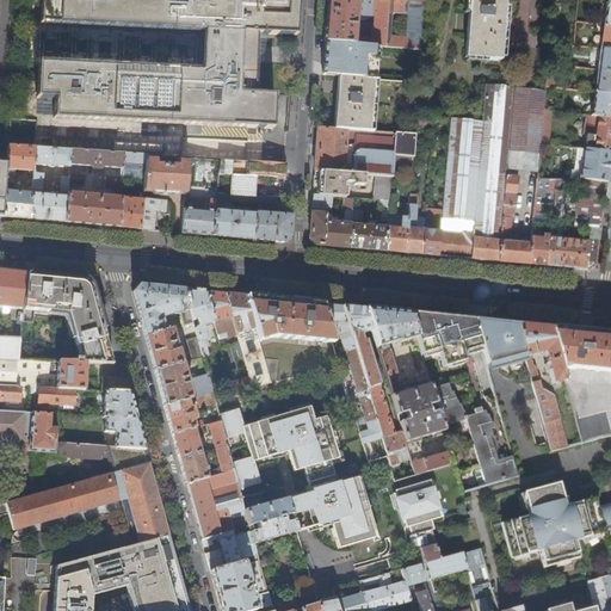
[(38,0),(38,23),(199,31),(198,32),(198,34),(198,35),(198,36),(197,37),(197,38),(197,41),(197,42),(197,44),(196,45),(196,48),(196,50),(196,54),(196,60),(196,65),(196,66),(196,68),(197,71),(197,72),(37,63),(35,98),(53,99),(53,118),(271,130),(273,97),(252,96),(254,47),(255,35),(295,38),(297,18),(298,5),(285,4),(285,0),(38,0)]
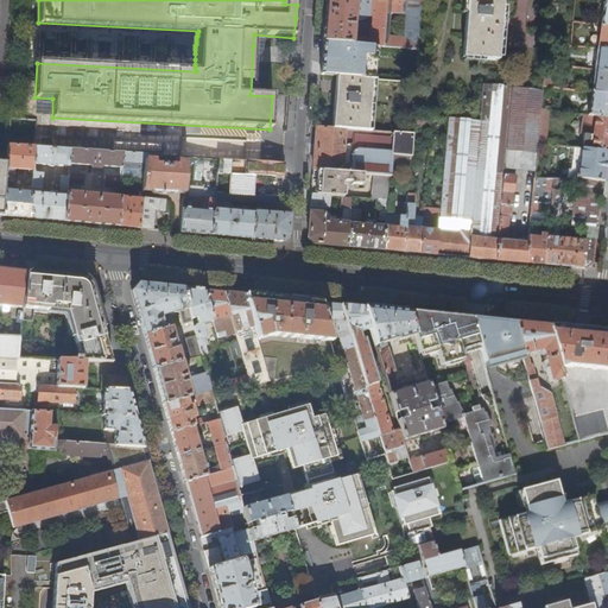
[(327,0),(327,8),(324,40),(350,43),(353,43),(355,19),(356,0),(327,0)]
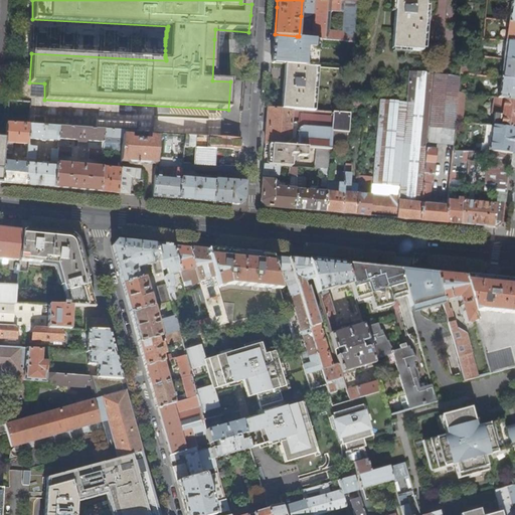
[(355,41),(357,0),(302,0),(301,16),(306,17),(316,13),(315,29),(309,28),(308,30),(307,30),(299,36),(355,41)]
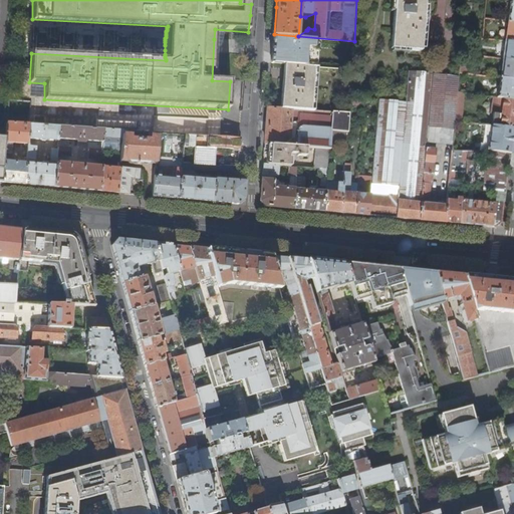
[(427,0),(395,0),(395,16),(392,48),(423,51),(427,0)]
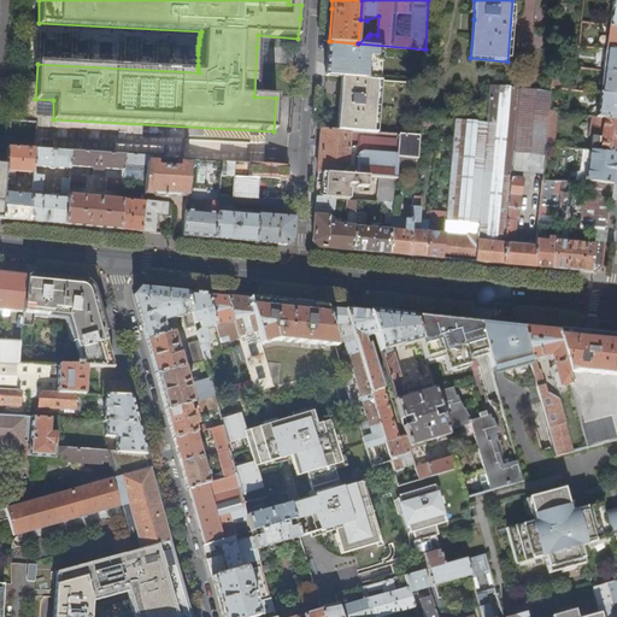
[(342,76),(353,77),(356,43),(329,41),(328,54),(327,75),(342,76)]
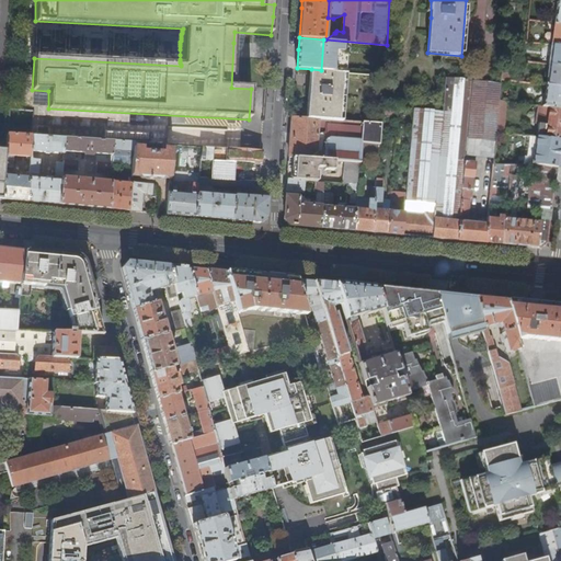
[(334,72),(343,72),(385,77),(387,45),(325,39),(323,39),(321,70),(334,71),(334,72)]
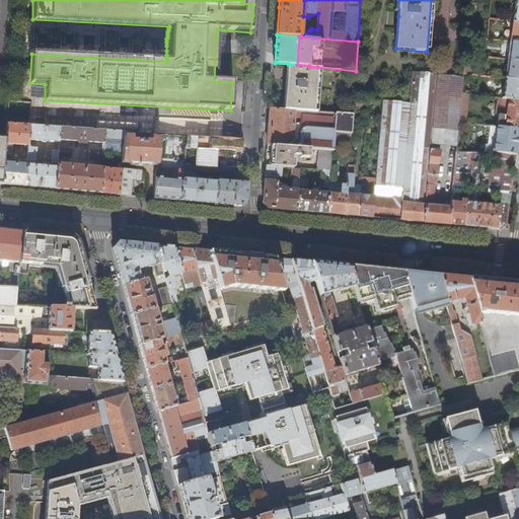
[(518,42),(511,42),(508,59),(518,60),(518,42)]
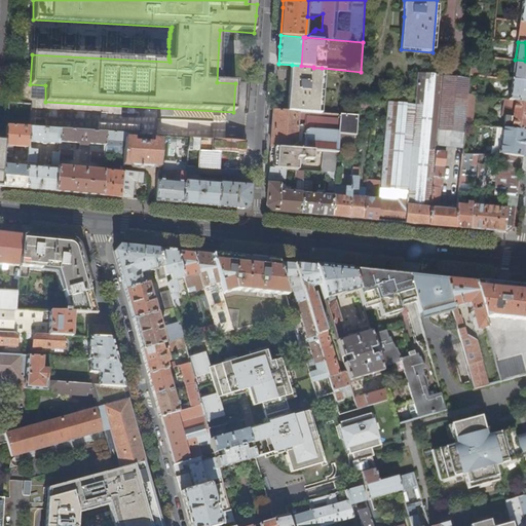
[(525,61),(515,60),(513,80),(525,81),(525,61)]
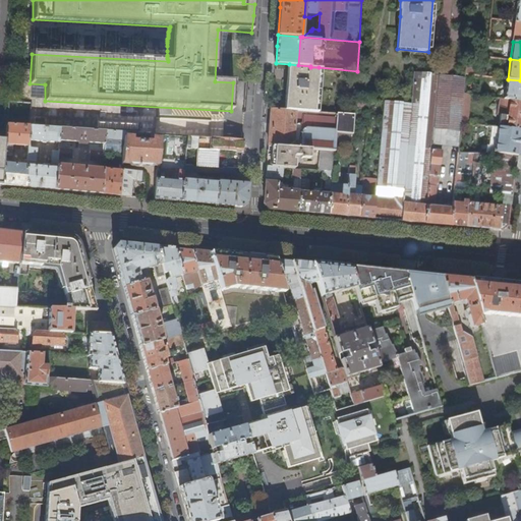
[(297,110),(315,112),(319,67),(310,67),(310,66),(298,65),(289,64),(285,110),(297,110)]
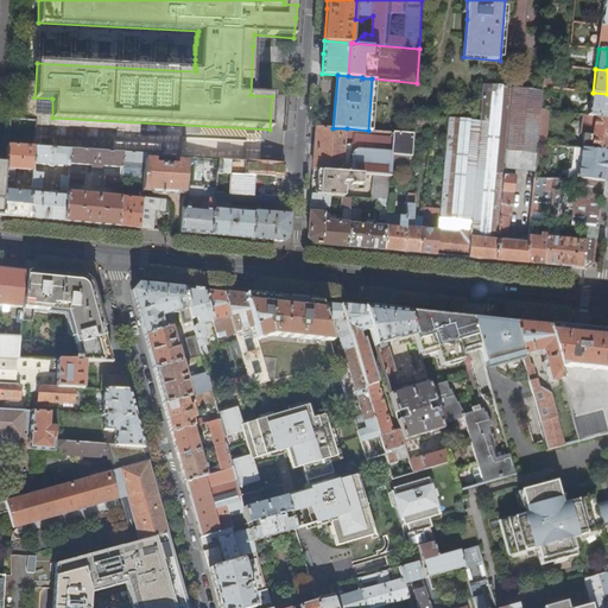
[(480,120),(449,118),(447,145),(441,209),(439,217),(472,220),(470,236),(499,239),(505,175),(505,168),(512,87),(483,84),(480,120)]
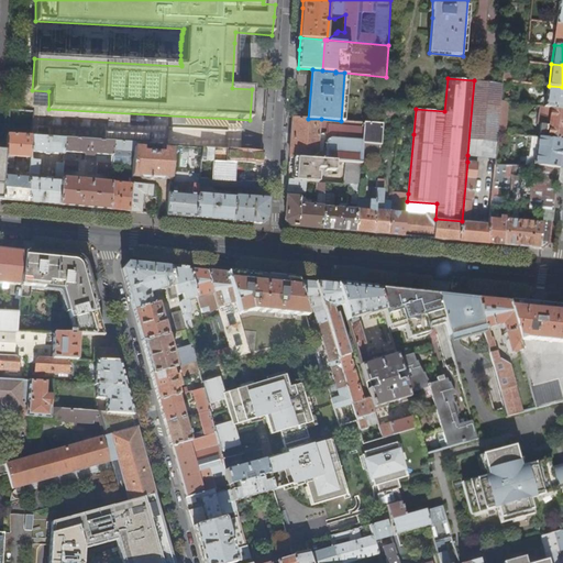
[(503,84),(474,80),(467,155),(496,158),(498,132),(501,100),(503,84)]
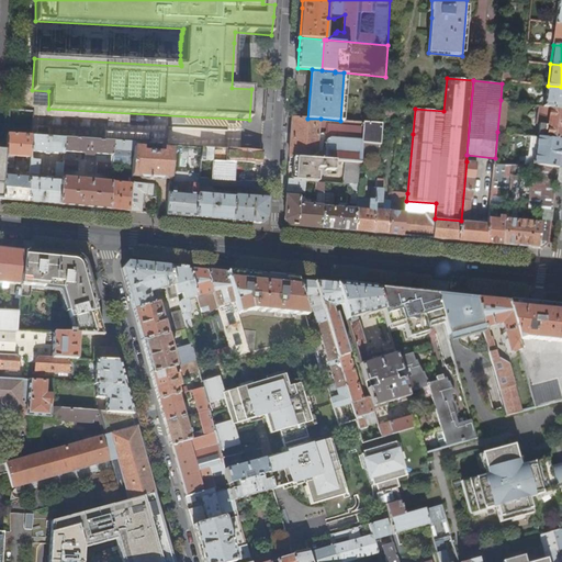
[(544,105),(561,108),(561,87),(548,86),(544,105)]
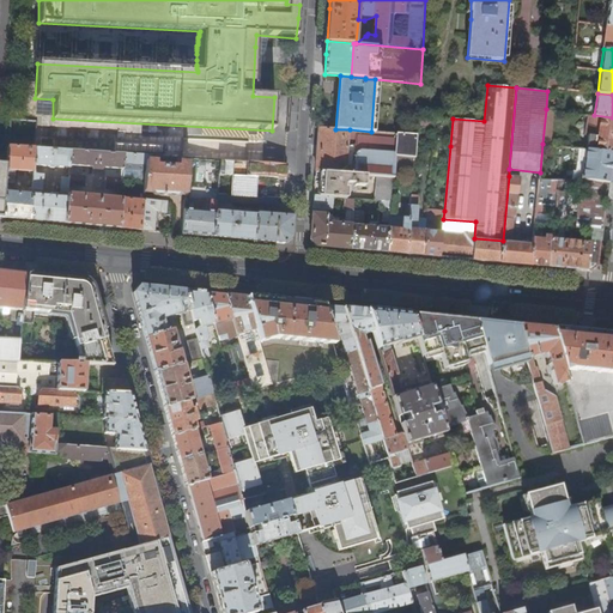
[(553,110),(546,109),(542,144),(550,145),(553,110)]
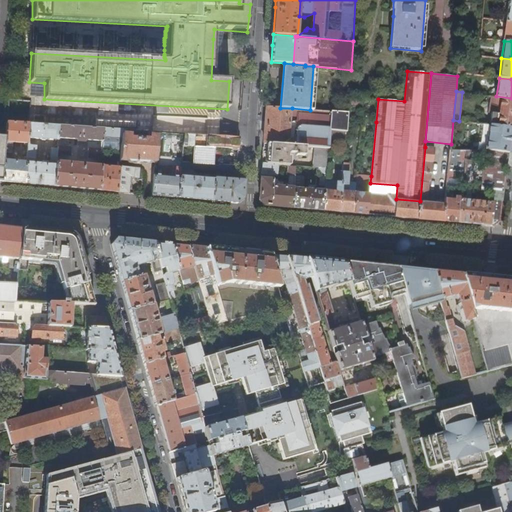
[(348,105),(363,106),(364,97),(349,96),(348,105)]
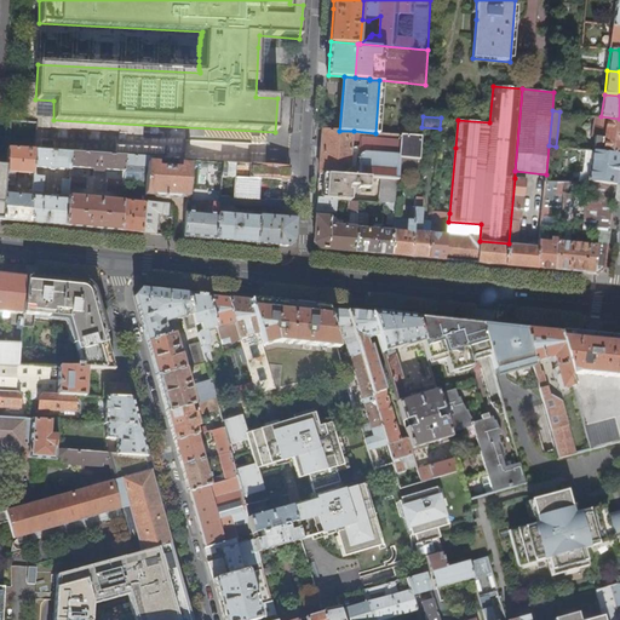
[(593,151),(619,154),(619,119),(601,116),(595,116),(591,137),(596,137),(593,151)]
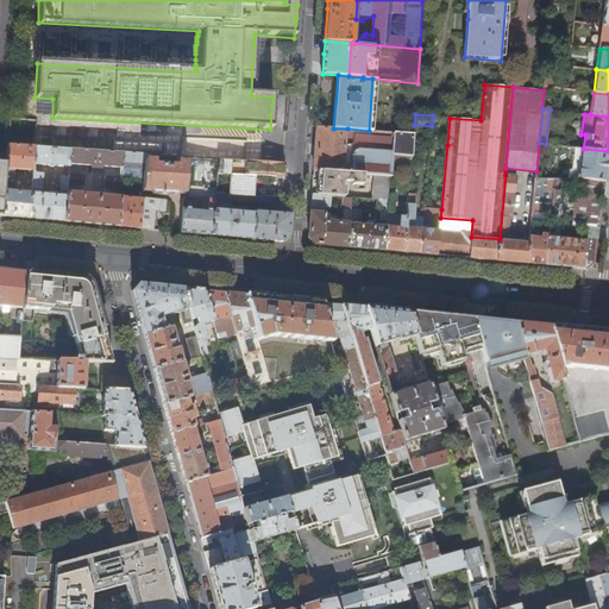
[(393,154),(393,152),(358,150),(353,154),(353,161),(350,159),(350,165),(345,164),(347,129),(333,129),(318,126),(316,149),(314,170),(365,174),(383,175),(391,176),(393,161),(393,154)]
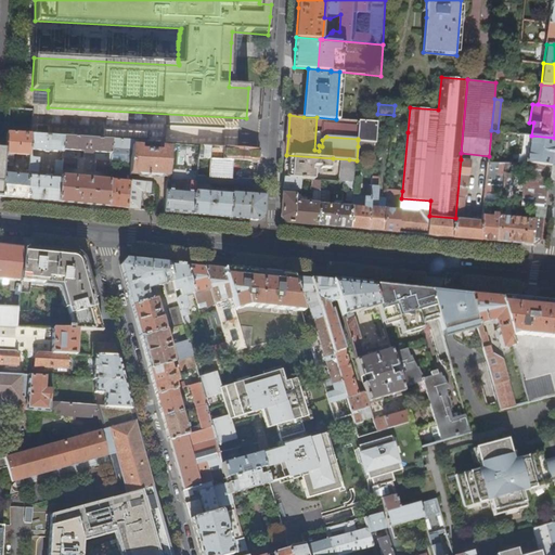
[(377,121),(360,120),(358,139),(358,140),(376,141),(377,121)]
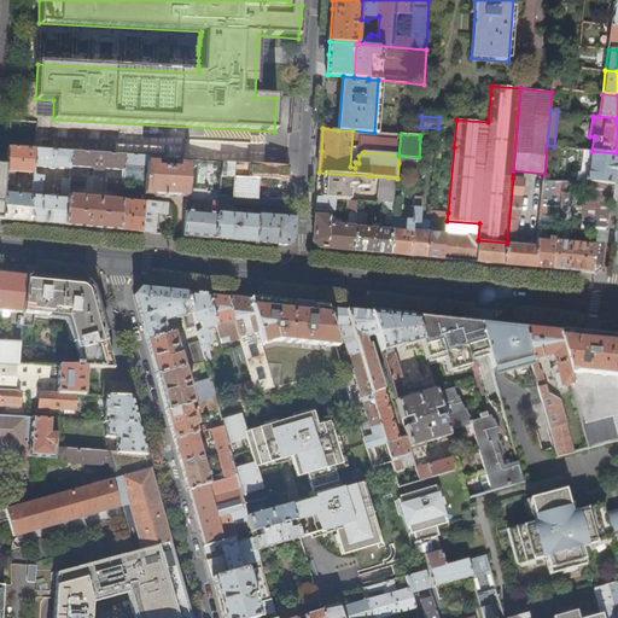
[(36,149),(10,147),(9,165),(6,184),(15,185),(15,172),(34,174),(35,167),(36,149)]
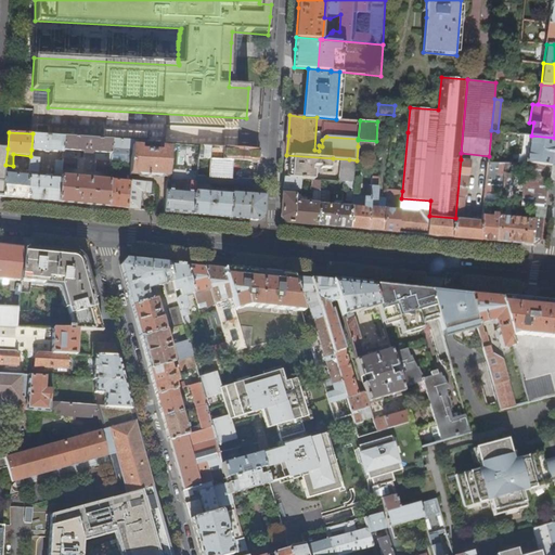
[(31,150),(63,151),(63,150),(64,137),(33,133),(31,150)]
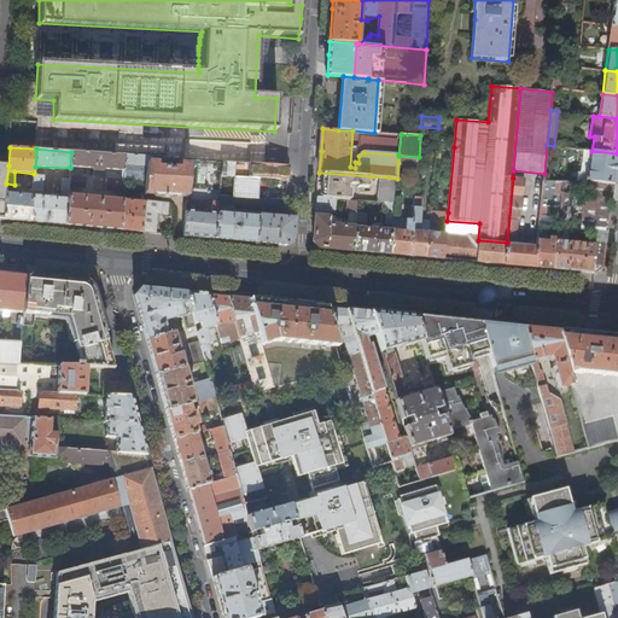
[(588,180),(616,184),(617,169),(617,161),(617,153),(592,151),(588,180)]
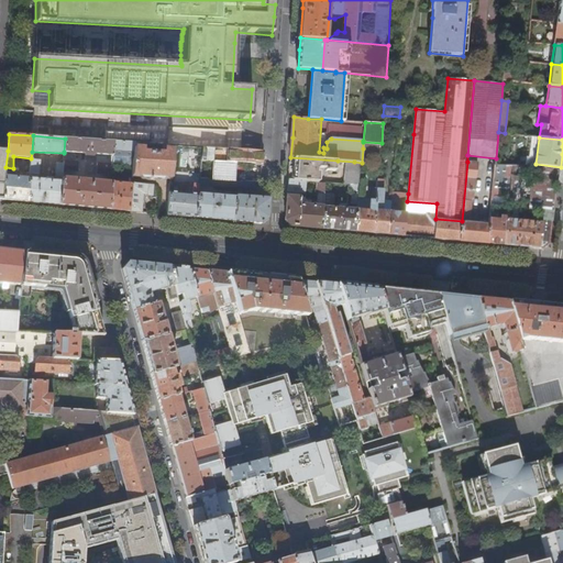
[(64,152),(113,155),(114,142),(65,139),(64,152)]
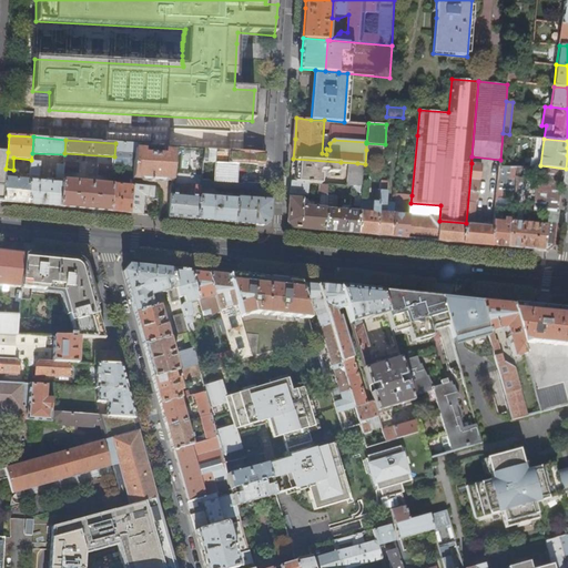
[(131,168),(134,168),(137,144),(115,143),(114,156),(132,158),(131,168)]
